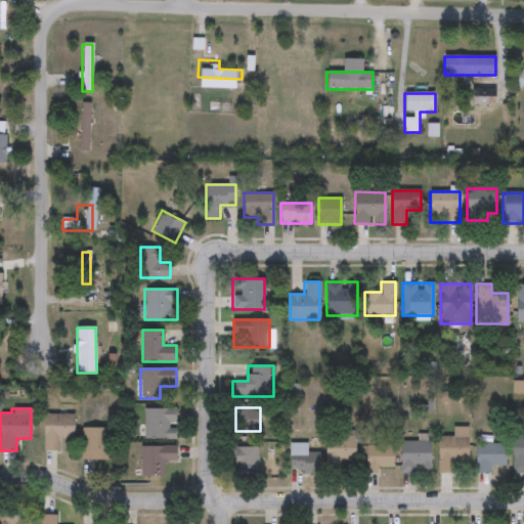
[(143,439),(143,408),(176,408),(176,439),(143,439)]
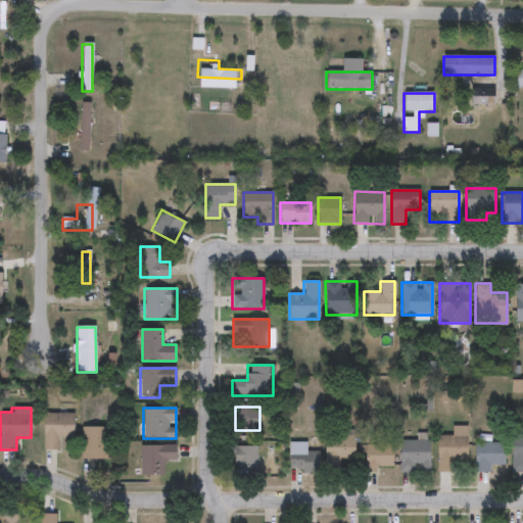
[(43,414),(74,414),(74,437),(58,437),(58,449),(43,449),(43,414)]
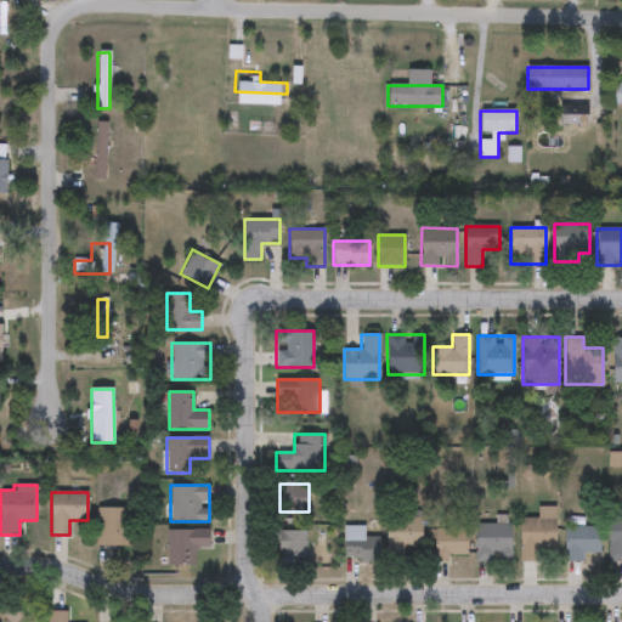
[(128,508),(126,546),(95,546),(96,508),(128,508)]
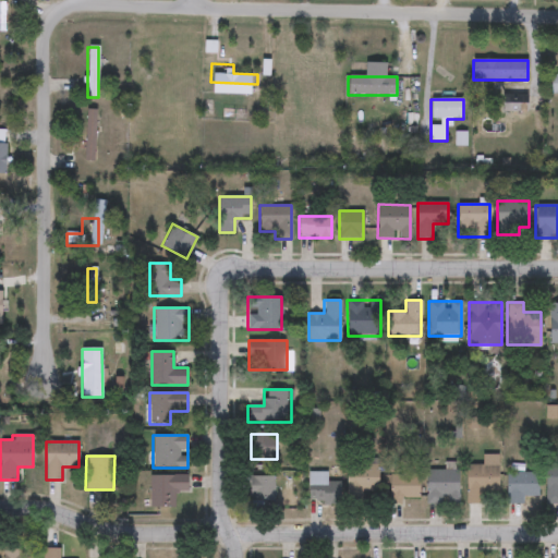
[(347,505),(348,464),(378,464),(378,492),(363,492),(363,505),(347,505)]
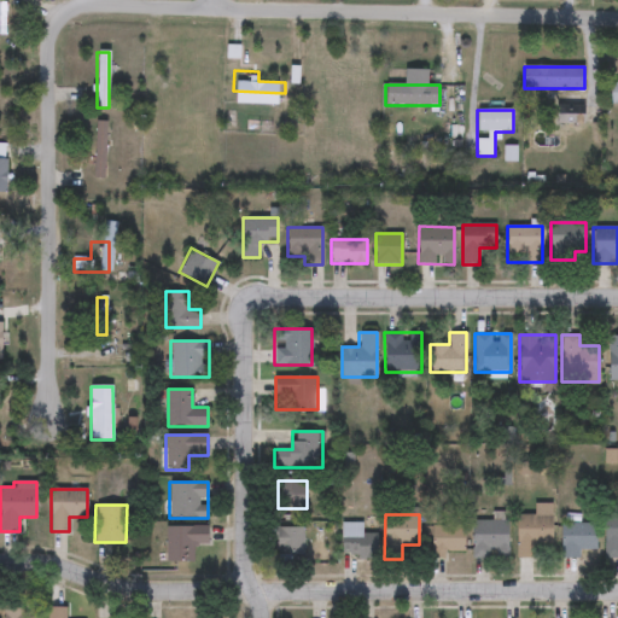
[(553,544),(536,544),(536,558),(517,558),(517,516),(553,516),(553,544)]
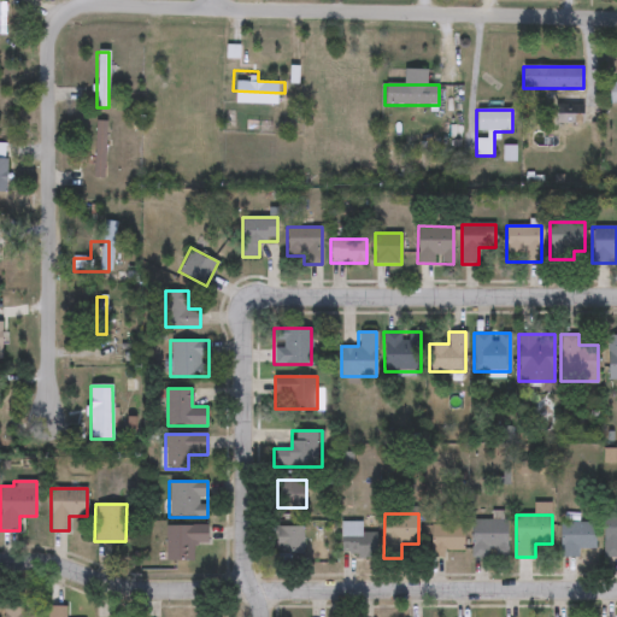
[(616,557),(604,557),(604,515),(616,515),(616,557)]
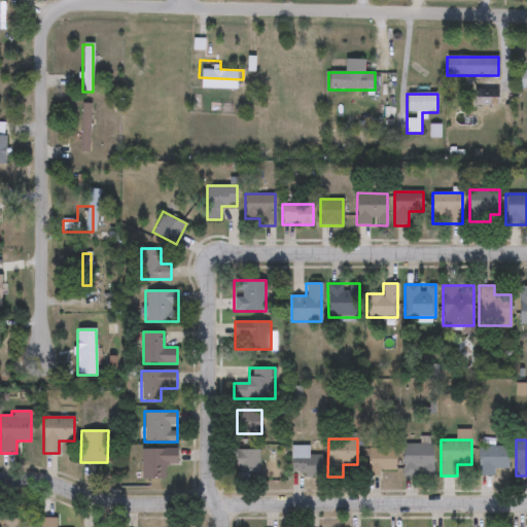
[(403,476),(403,444),(433,444),(433,476),(403,476)]
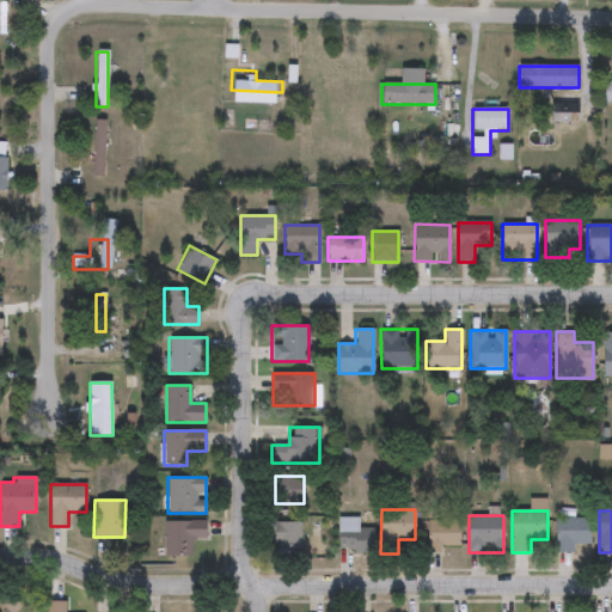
[(373,552),(338,552),(338,518),(359,518),(359,528),(373,528),(373,552)]
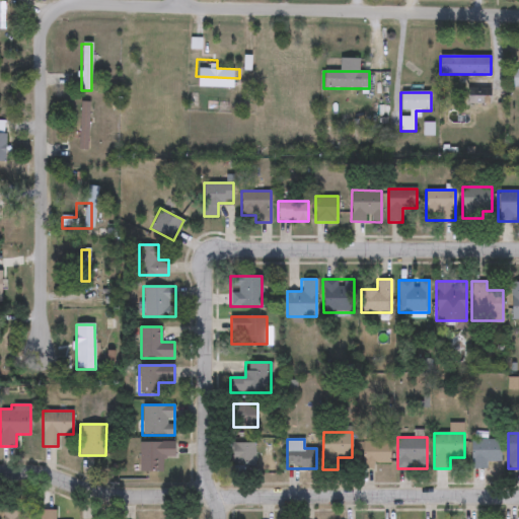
[(501,439),(501,468),(471,468),(471,439),(501,439)]
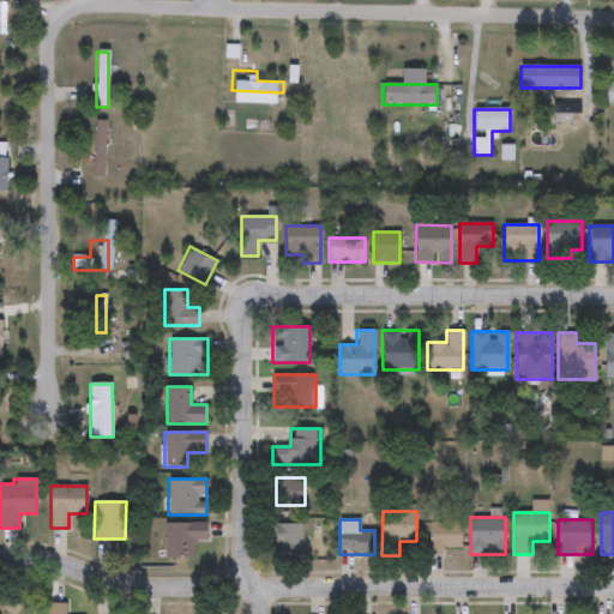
[(208,524),(208,542),(192,542),(191,560),(164,559),(164,523),(208,524)]
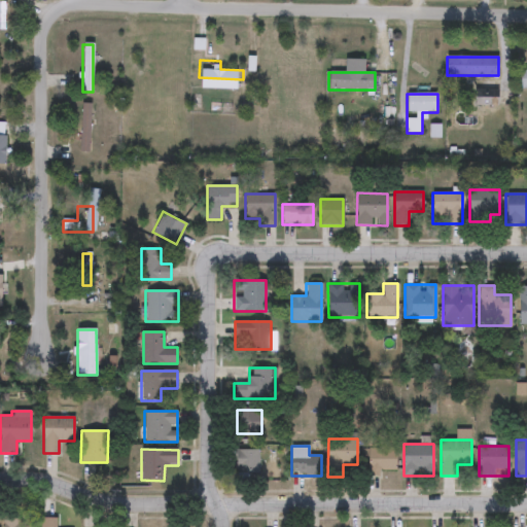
[(380,476),(369,476),(369,449),(396,449),(396,470),(380,470),(380,476)]
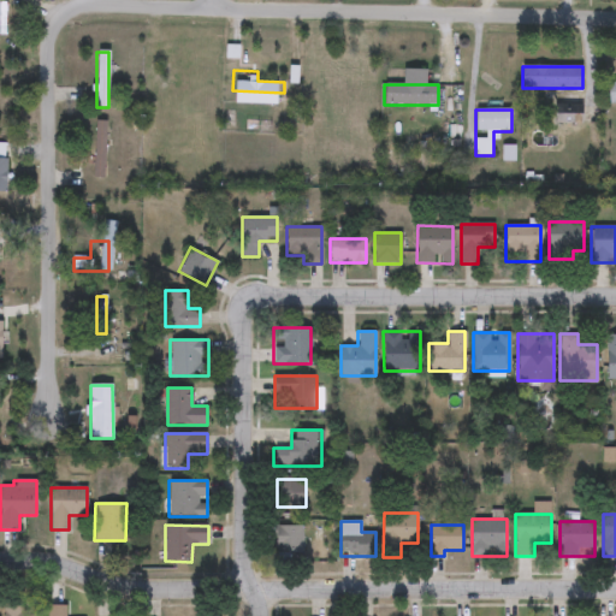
[(302,526),(302,554),(271,554),(271,526),(302,526)]
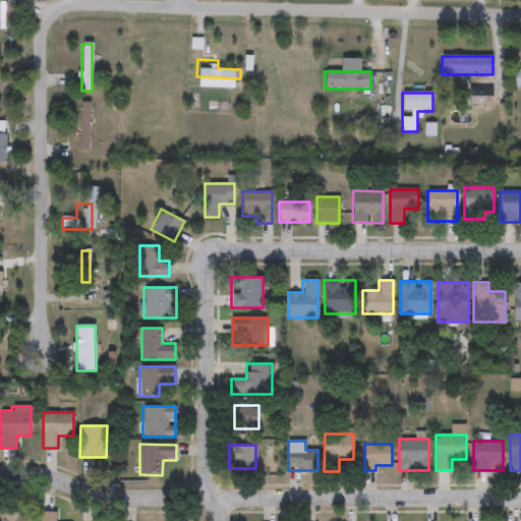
[(2,520),(2,503),(18,503),(18,519),(33,519),(33,520),(2,520)]
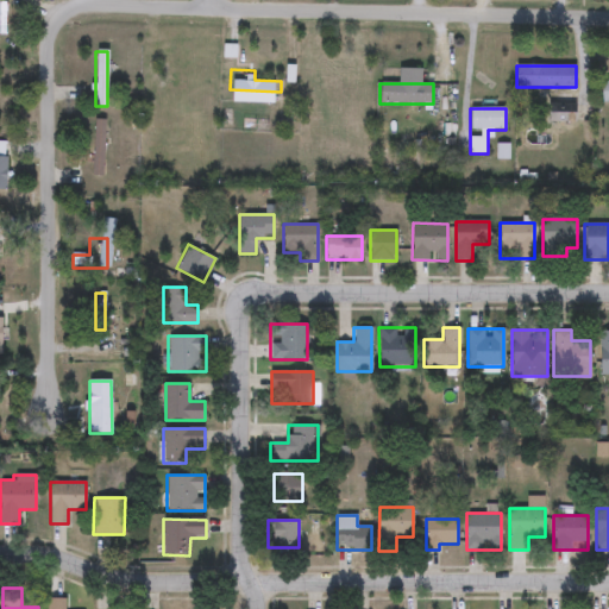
[(64,598),(64,608),(46,608),(46,598),(64,598)]
